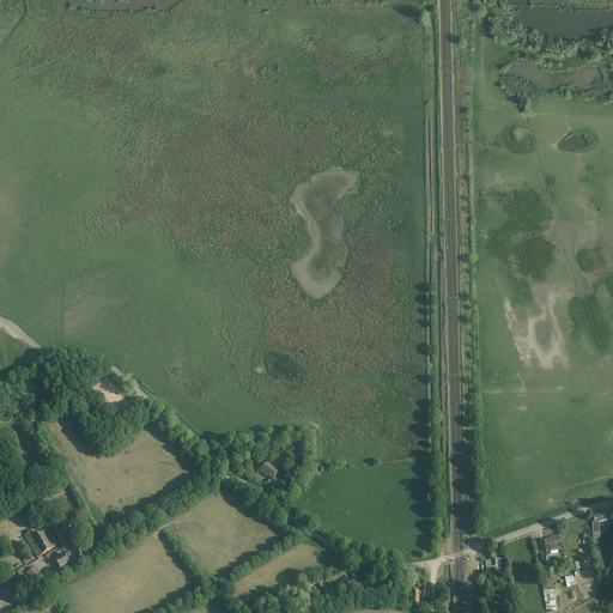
[(267,463),(263,467),(260,472),(265,475),(265,474),(273,480),(279,472),(267,463)]
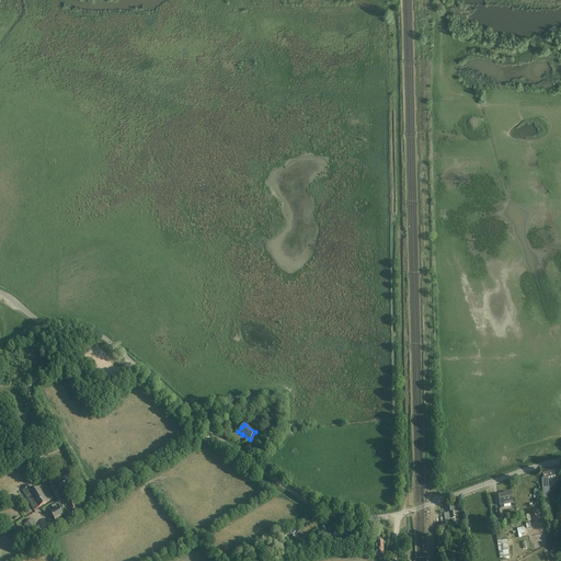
[(23,491),(32,506),(34,511),(53,500),(44,484),(31,493),(27,488),(23,491)]
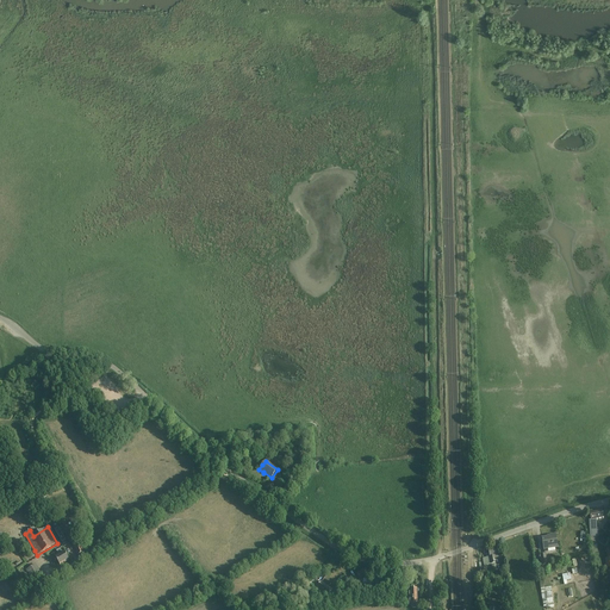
[(76,533),(70,536),(73,541),(74,541),(72,542),(78,555),(83,553),(78,540),(75,541),(75,540),(79,539),(76,533)]
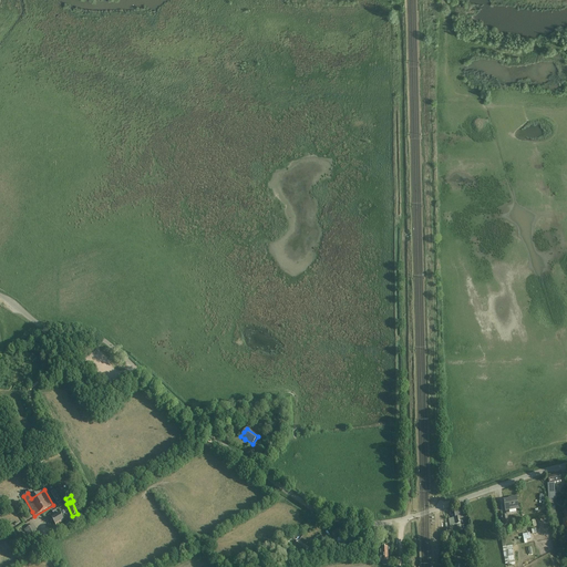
[(504,501),(505,511),(518,508),(516,497),(512,498),(512,500),(504,501)]
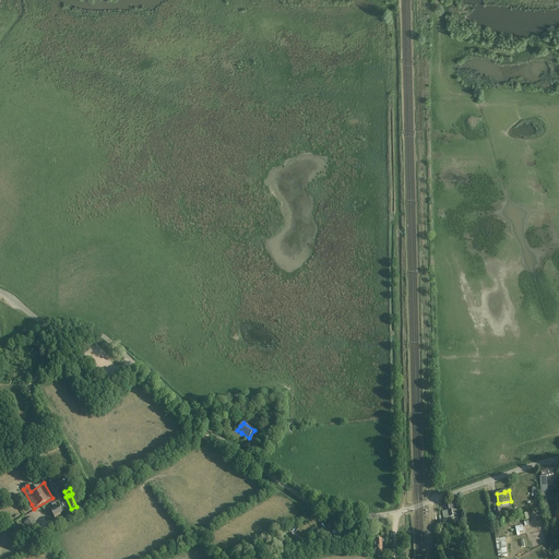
[(55,510),(51,512),(55,518),(63,513),(57,502),(55,499),(50,502),(55,510)]
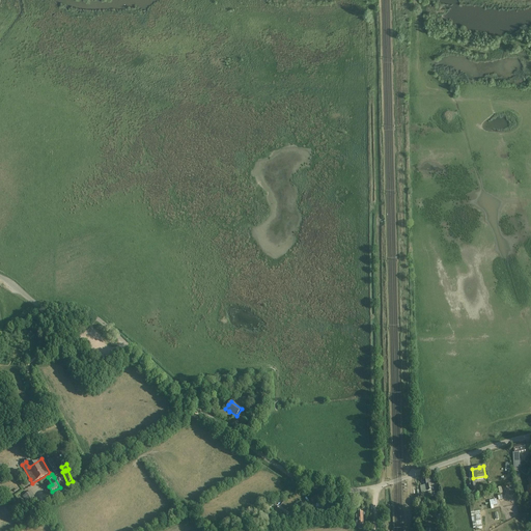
[(436,486),(435,482),(435,477),(425,478),(426,485),(420,486),(421,493),(432,491),(431,486),(436,486)]
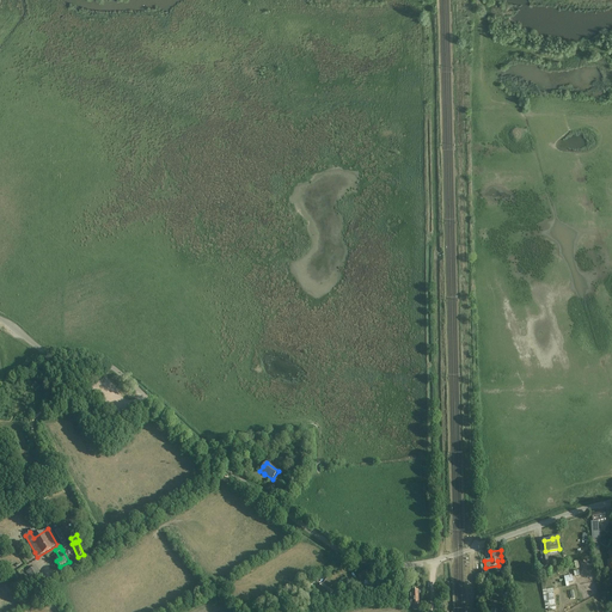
[(43,580),(36,567),(26,571),(35,587),(41,585),(38,582),(43,580)]
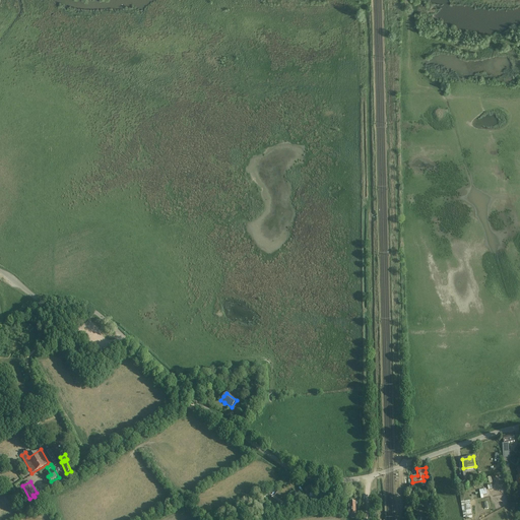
[(305,490),(307,494),(314,490),(311,485),(305,490)]
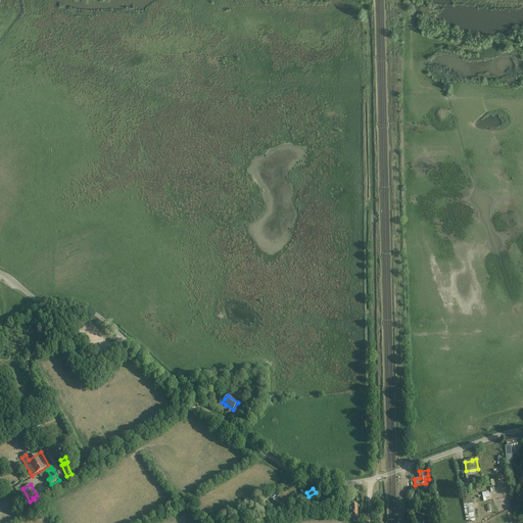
[(276,500),(273,504),(272,505),(282,513),(286,508),(276,500)]
